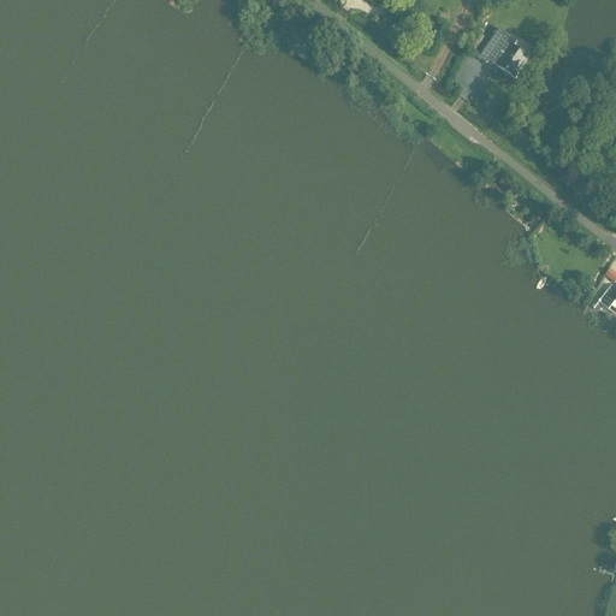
[(514,47),(517,42),(505,35),(499,30),(492,40),(479,59),(486,64),(489,61),(514,80),(522,69),(529,57),(514,47)]
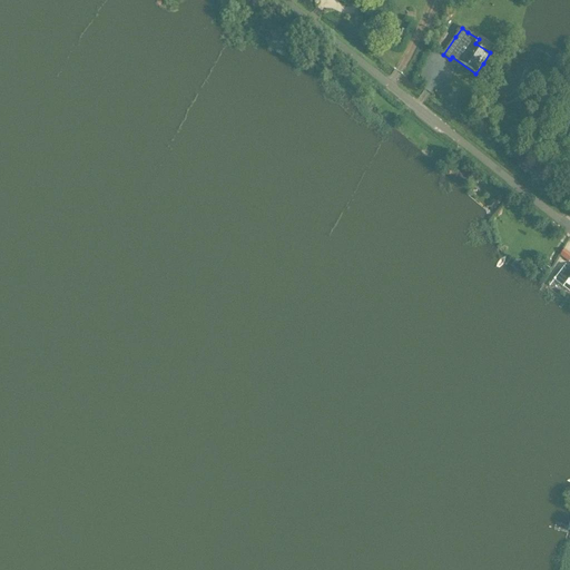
[(569,120),(564,118),(560,130),(569,133),(569,120)]
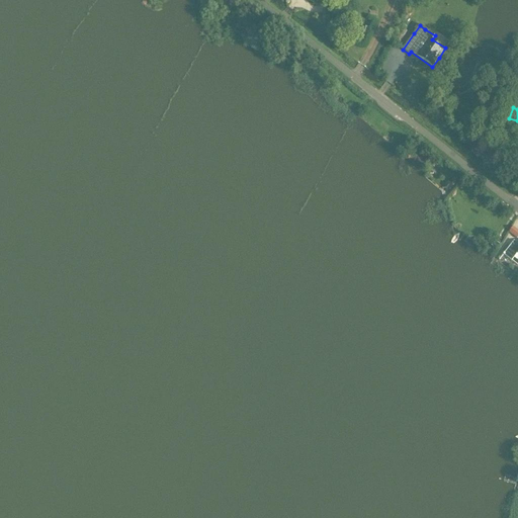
[(517,232),(513,229),(509,234),(517,240),(517,238),(517,232)]
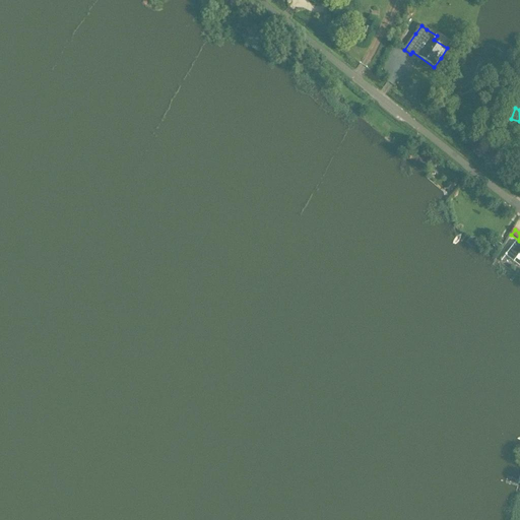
[(497,242),(494,247),(498,251),(502,246),(497,242)]
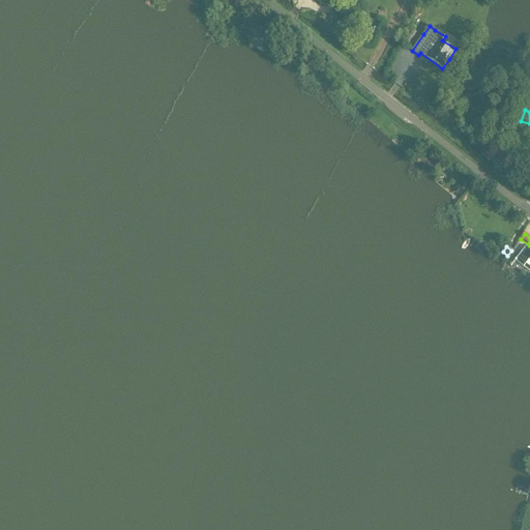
[(529,254),(524,249),(514,261),(523,267),(529,260),(529,261),(529,254)]
